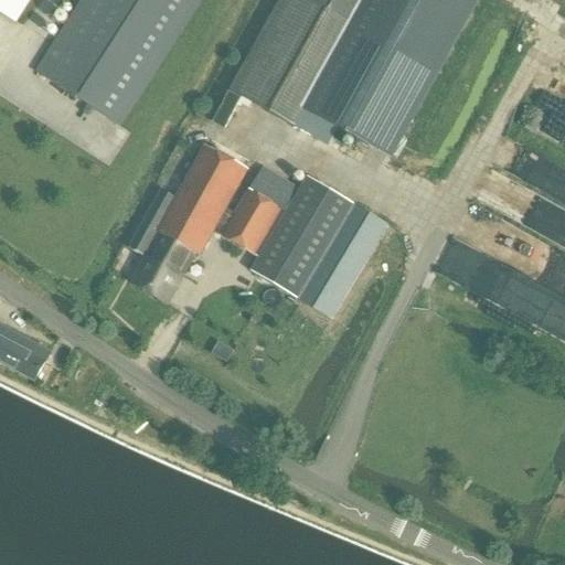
[(0,0),(0,13),(16,23),(30,0),(0,0)]
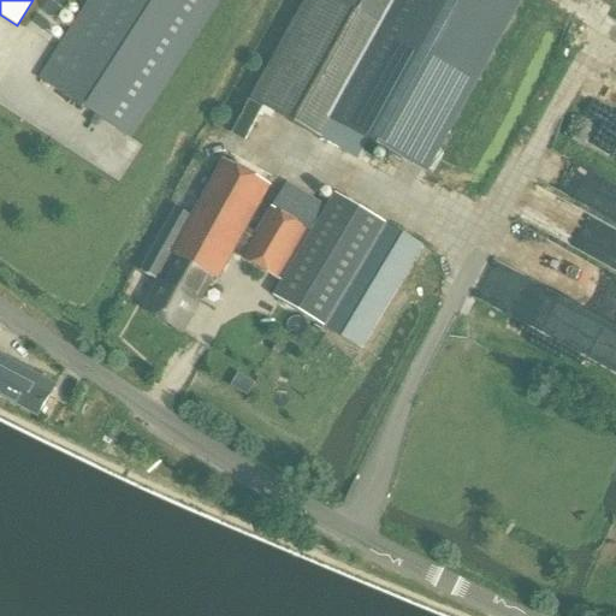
[(90,0),(40,80),(131,138),(221,0),(90,0)]
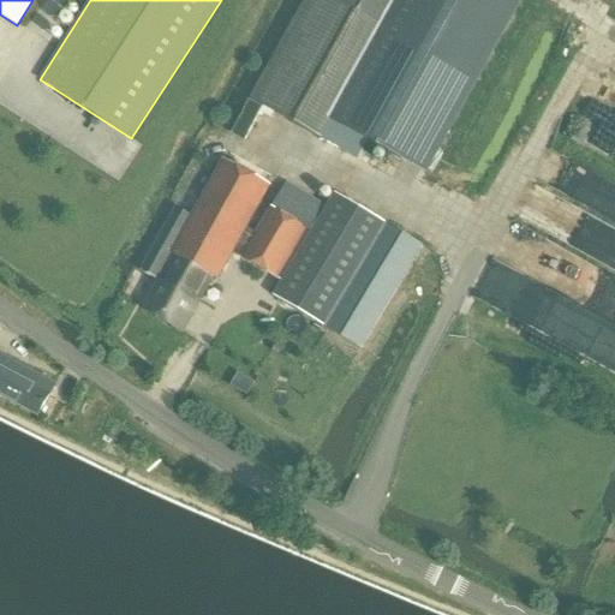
[(306,0),(251,101),(357,160),(366,141),(423,172),(518,0),(306,0)]
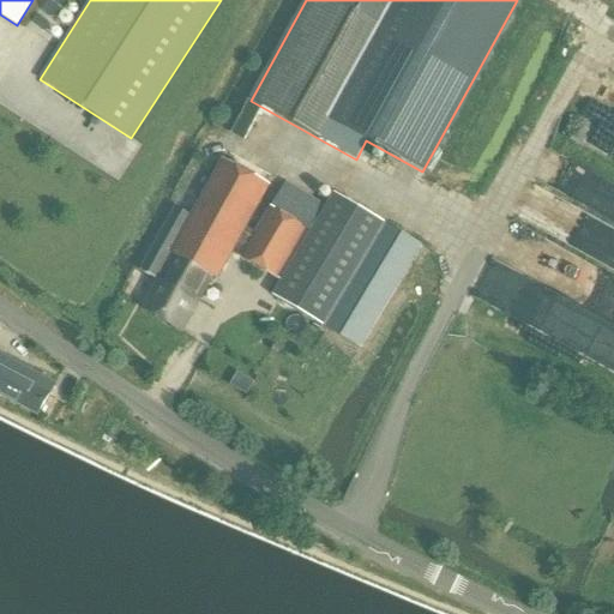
[(151,251),(140,272),(155,280),(140,307),(181,332),(209,284),(212,278),(215,280),(229,253),(277,281),(315,215),(320,208),(284,187),(256,236),(242,230),(266,186),(226,163),(193,221),(174,210),(151,251)]
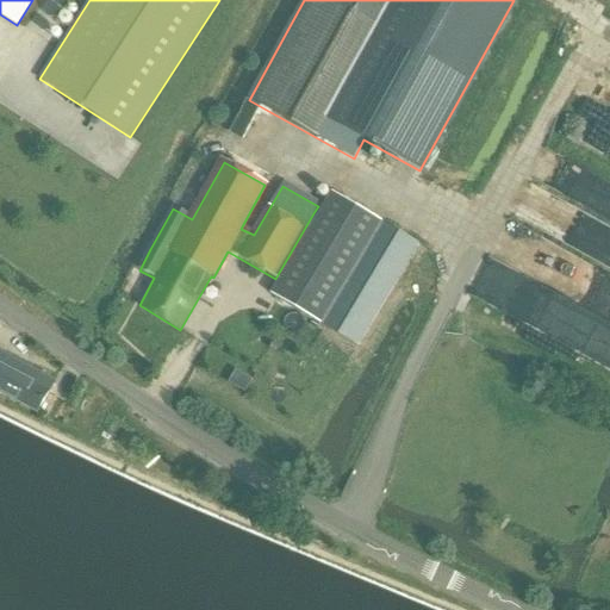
[(280,281),(272,296),(321,325),(381,223),(332,194),(319,217),(313,213),(275,279),(280,281)]
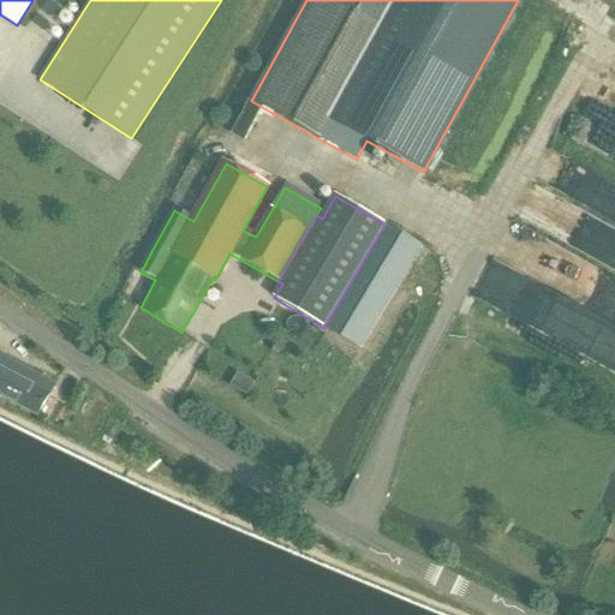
[(384,225),(323,328),(360,350),(422,248),(384,225)]
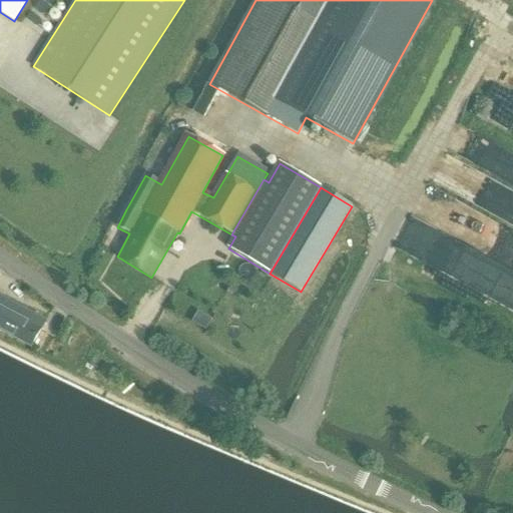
[(46,322),(0,297),(0,331),(31,348),(46,322)]
